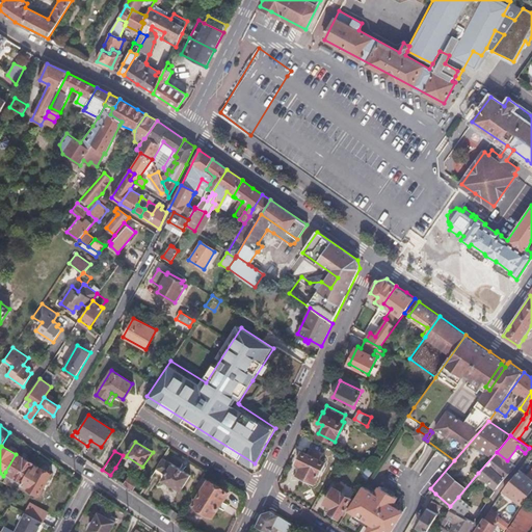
[(303,451),(297,462),(302,466),(298,474),(316,481),(325,461),(303,451)]
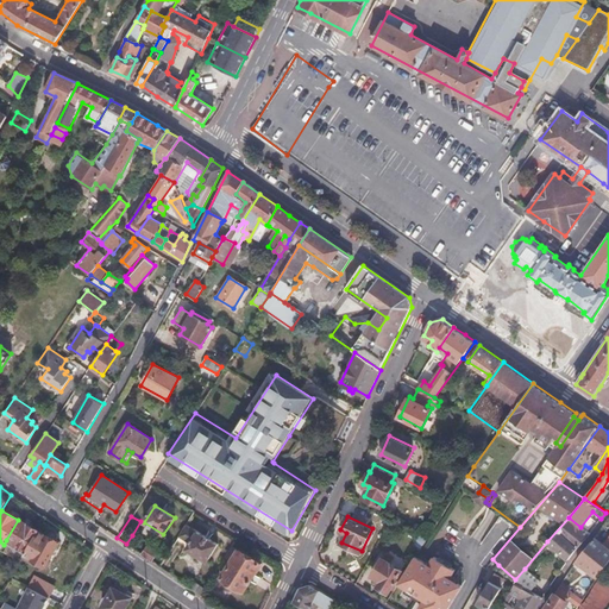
[(589,534),(581,527),(569,518),(547,541),(567,559),(589,534)]
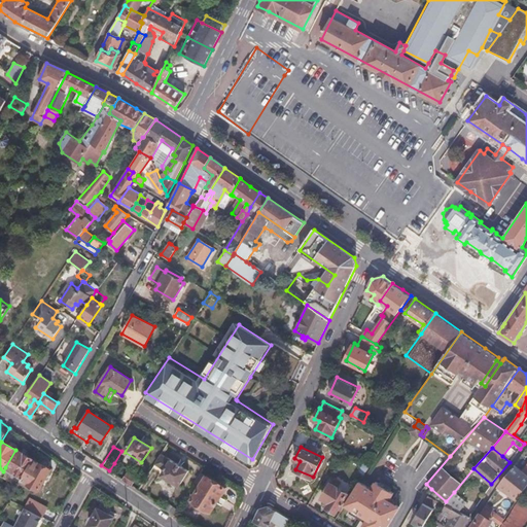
[(5,467),(23,479),(33,460),(15,450),(5,467)]
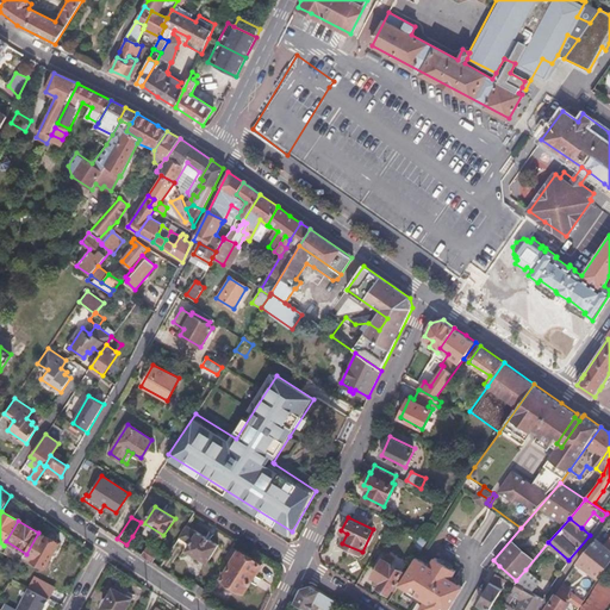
[(24,556),(38,565),(45,568),(58,546),(38,533),(26,554),(24,556)]
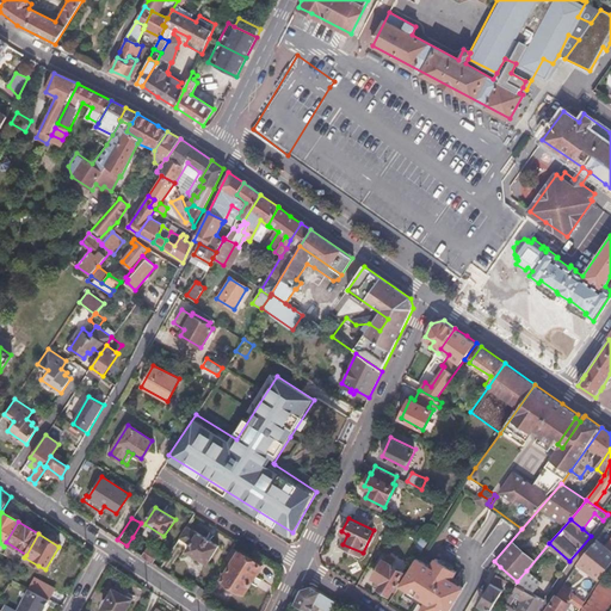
[(198,534),(187,550),(208,563),(218,545),(198,534)]
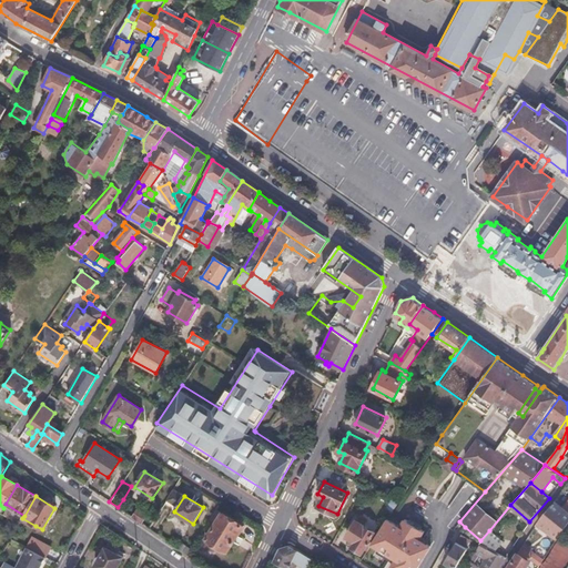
[(387,507),(393,510),(398,500),(393,498),(387,507)]
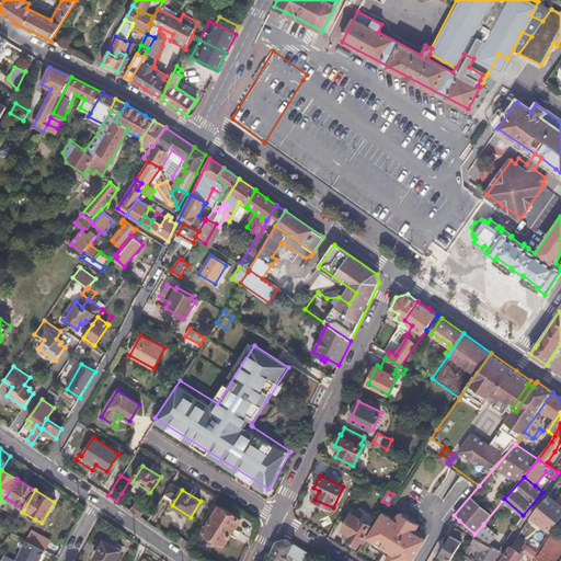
[(124,506),(129,497),(122,493),(116,501),(124,506)]
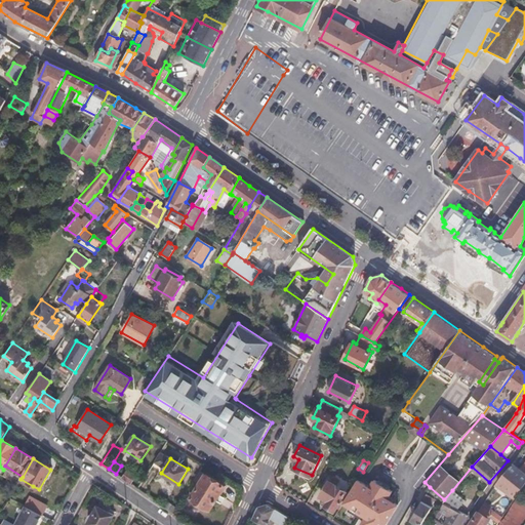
[(506,473),(523,486),(524,483),(524,472),(513,462),(506,473)]
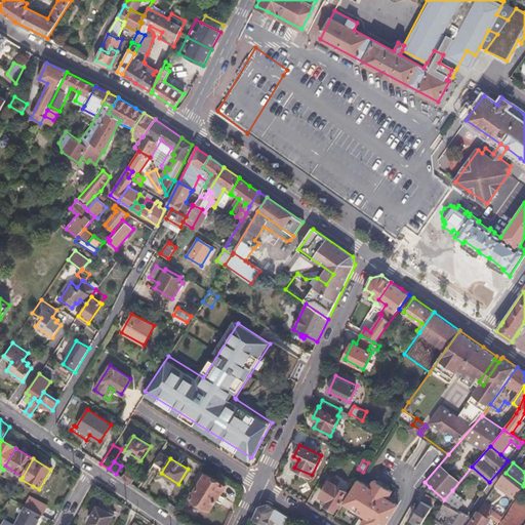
[(21,479),(23,477),(5,466),(3,470),(21,479)]
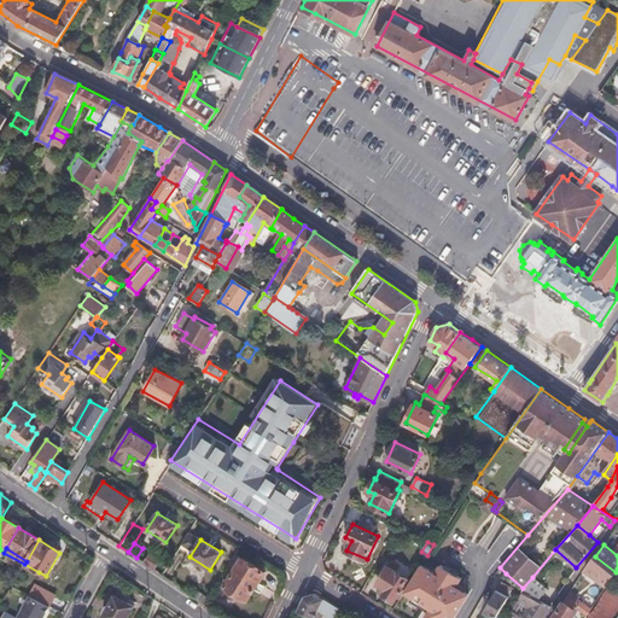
[(235,554),(228,565),(234,570),(225,586),(248,599),(264,572),(235,554)]
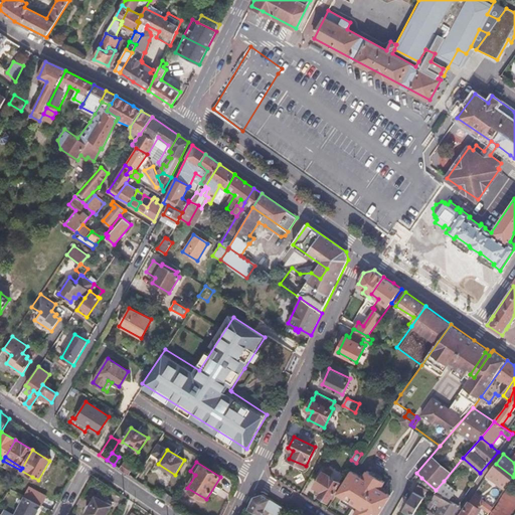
[(120,469),(127,474),(132,467),(125,463),(120,469)]
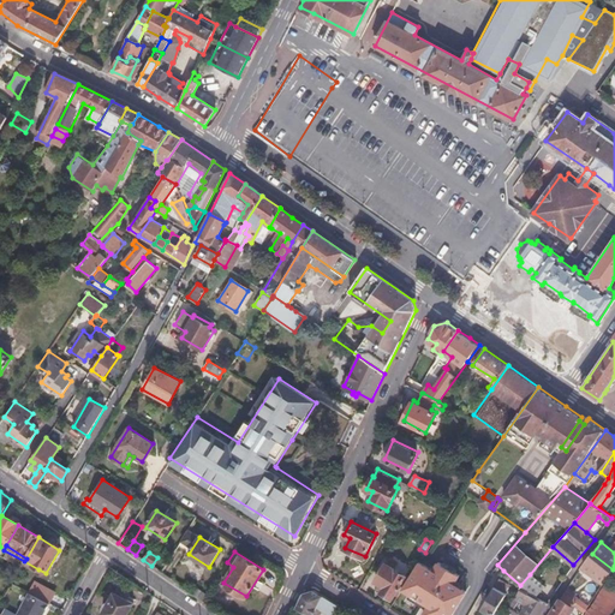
[(610,573),(613,569),(592,554),(581,567),(604,583),(610,573)]
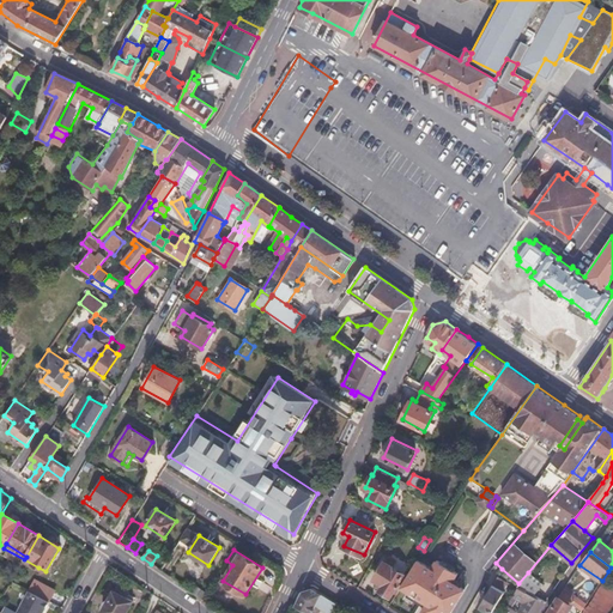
[(178,559),(170,554),(168,558),(161,570),(168,576),(178,559)]
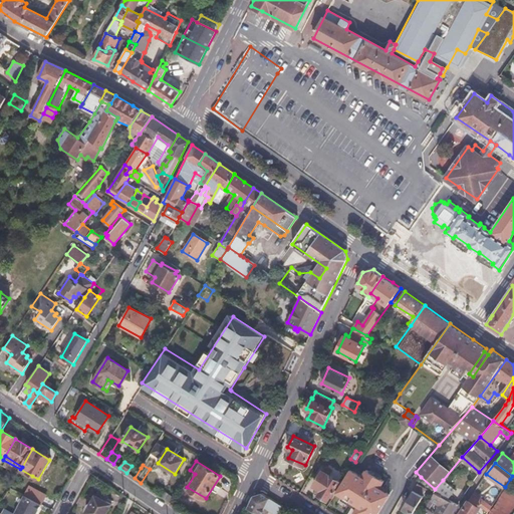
[(30,479),(32,476),(20,469),(19,472),(30,479)]
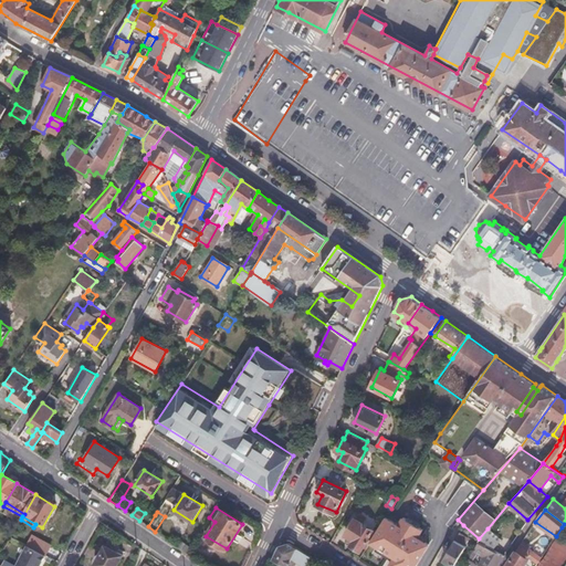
[(369,541),(377,531),(367,525),(370,520),(365,516),(363,522),(356,517),(346,534),(355,540),(352,544),(363,552),(369,541)]
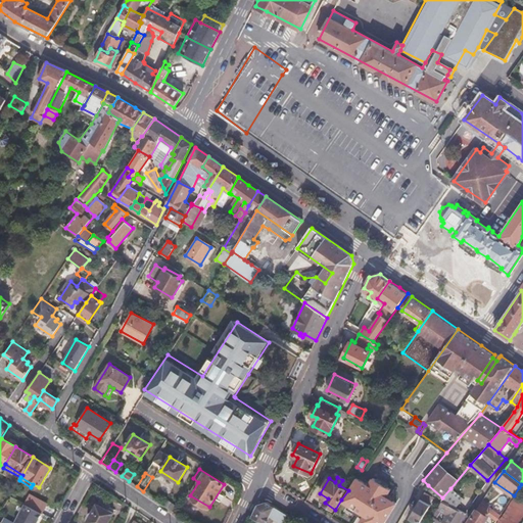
[(348,490),(341,500),(365,515),(360,522),(361,522),(383,522),(397,502),(386,495),(390,488),(373,477),(369,484),(357,477),(348,490)]
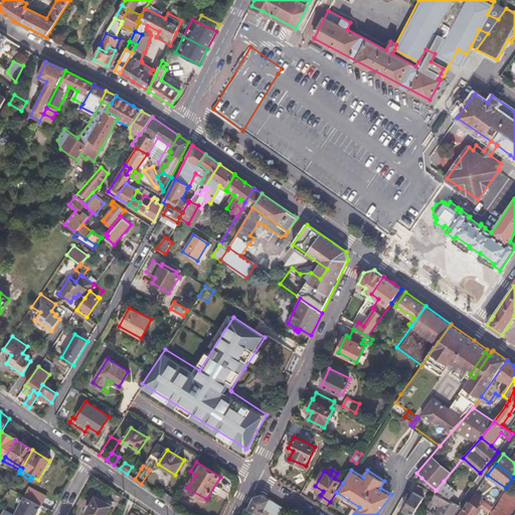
[(441,496),(448,500),(456,492),(444,481),(436,490),(434,493),(441,496)]
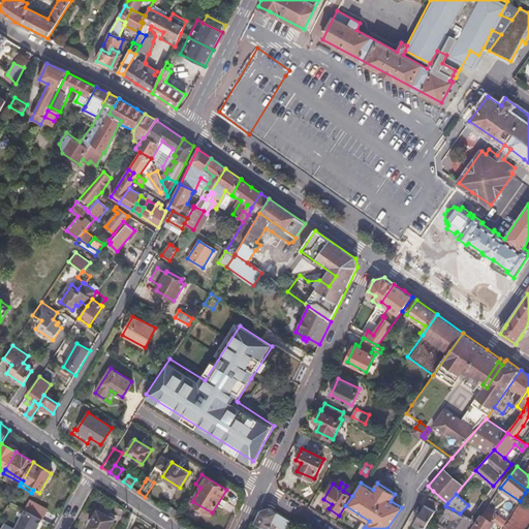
[(429,498),(414,523),(425,528),(435,509),(431,506),(435,501),(429,498)]
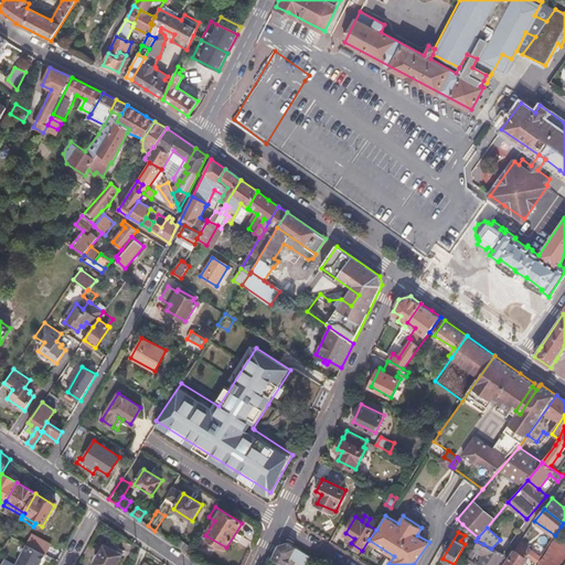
[(562,564),(564,562),(564,537),(557,533),(536,564),(562,564)]
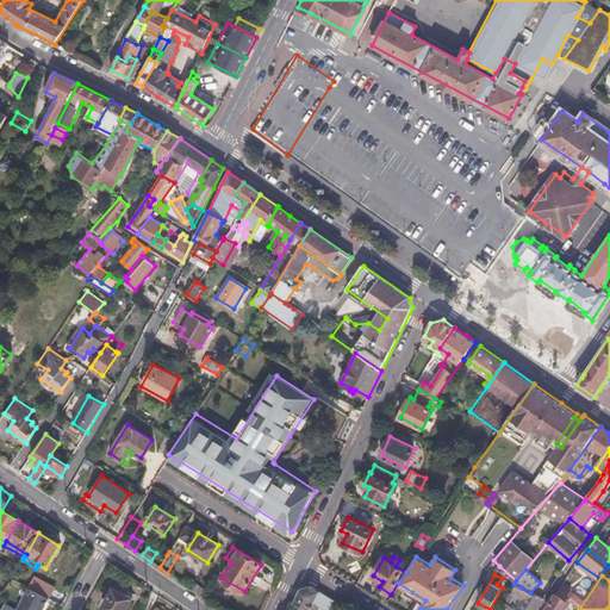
[(103,609),(105,609),(126,609),(134,599),(126,596),(130,591),(118,584),(110,597),(104,601),(103,605),(103,609)]
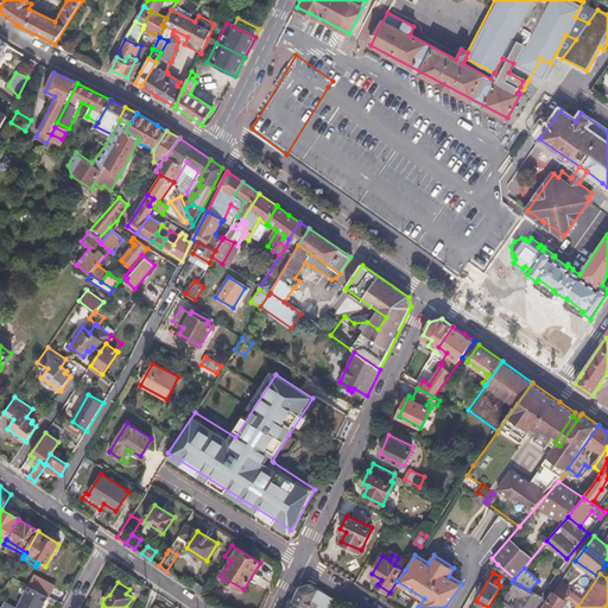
[(201,594),(204,588),(196,582),(191,588),(201,594)]
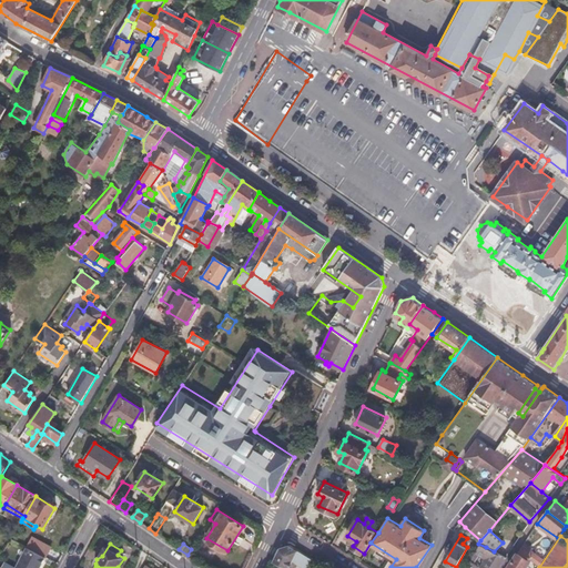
[(469,560),(476,565),(486,547),(478,544),(469,560)]
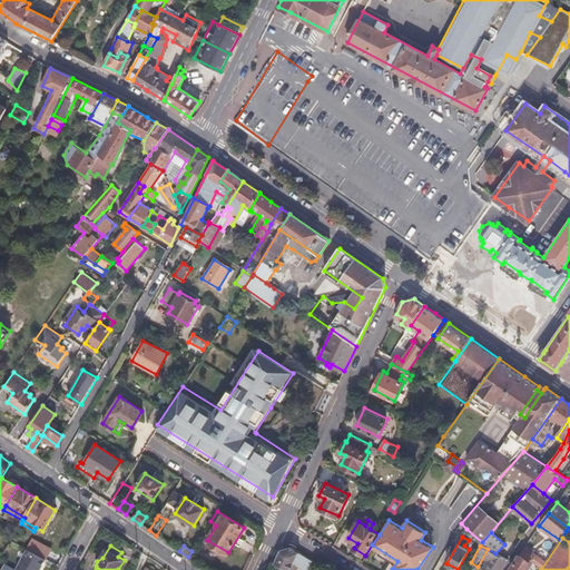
[(305,569),(311,569),(316,562),(291,547),(282,550),(275,563),(290,569),(294,563),(305,569)]
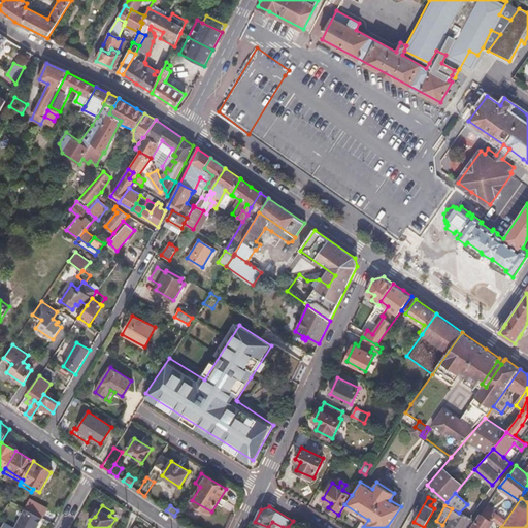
[(481,514),(492,520),(496,514),(486,506),(481,514)]
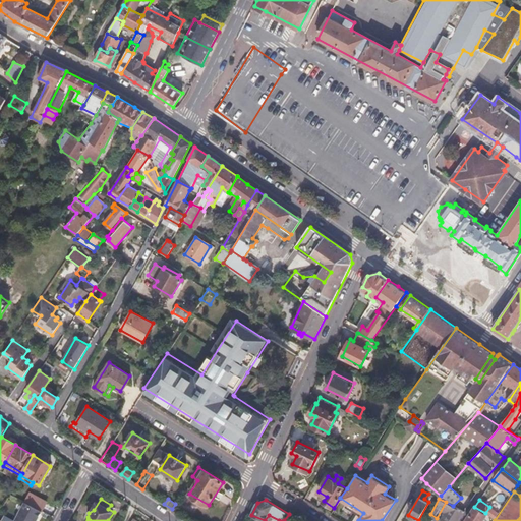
[(37,520),(42,513),(24,505),(16,520),(17,520),(37,520)]
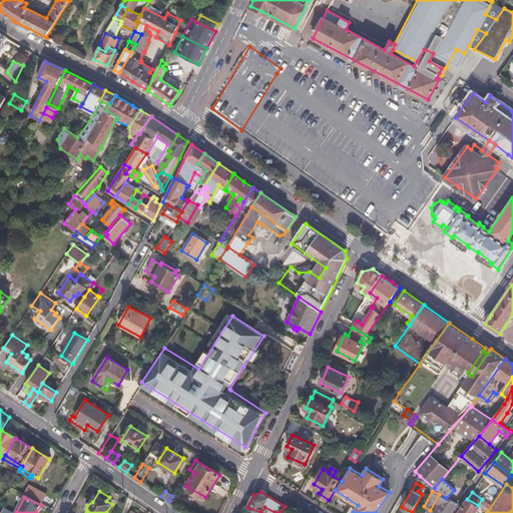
[(455,503),(446,498),(436,512),(435,512),(450,512),(456,504),(455,503)]
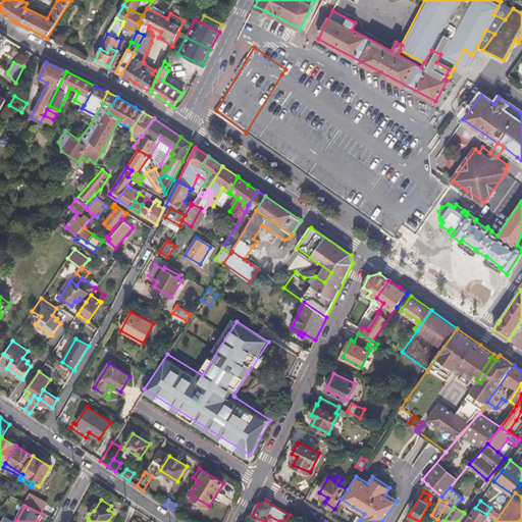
[(466,521),(483,521),(485,519),(483,518),(486,514),(475,508),(466,521)]
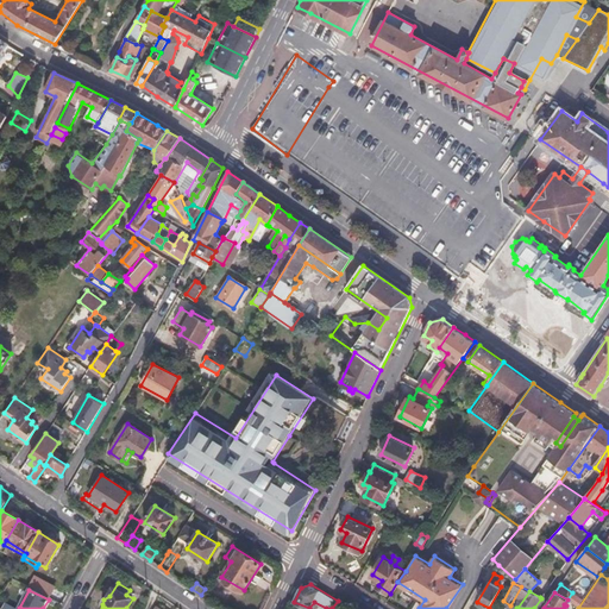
[(583,600),(572,592),(567,600),(573,603),(578,607),(583,600)]
